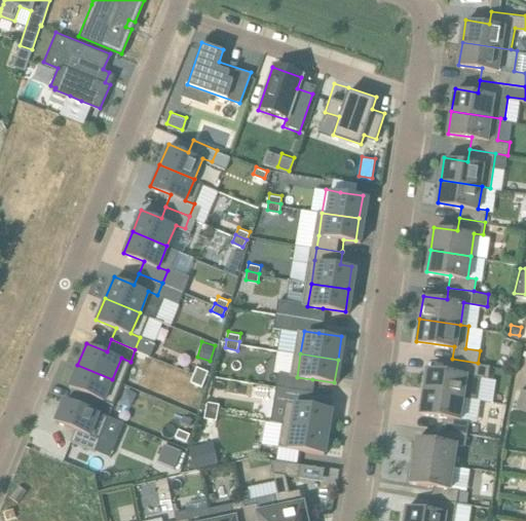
[(426,367),(423,389),(464,396),(467,374),(488,377),(490,365),(478,363),(452,359),(450,371),(426,367)]
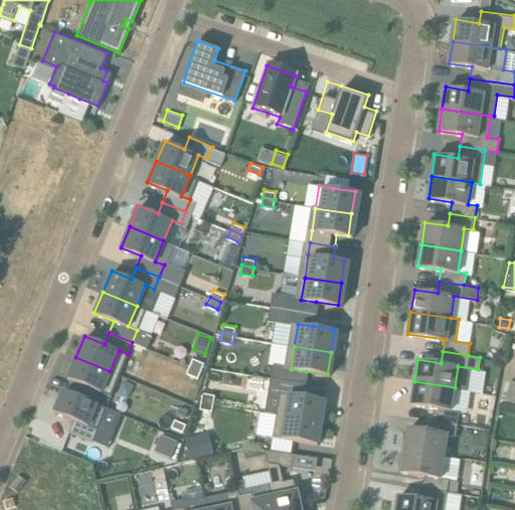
[(102,391),(110,371),(75,357),(67,378),(88,386),(82,397),(97,403),(106,407),(111,395),(102,391)]
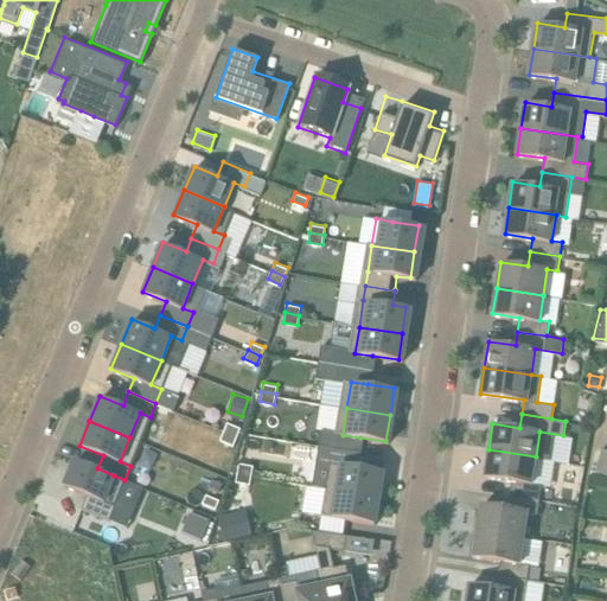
[(223,429),(236,435),(241,426),(228,421),(223,429)]
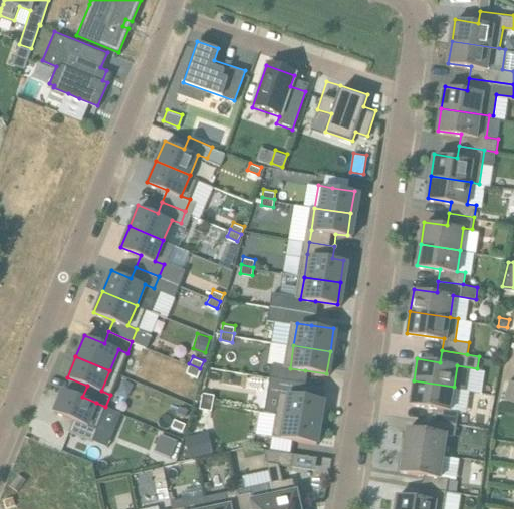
[(197,375),(200,368),(189,363),(186,370),(197,375)]
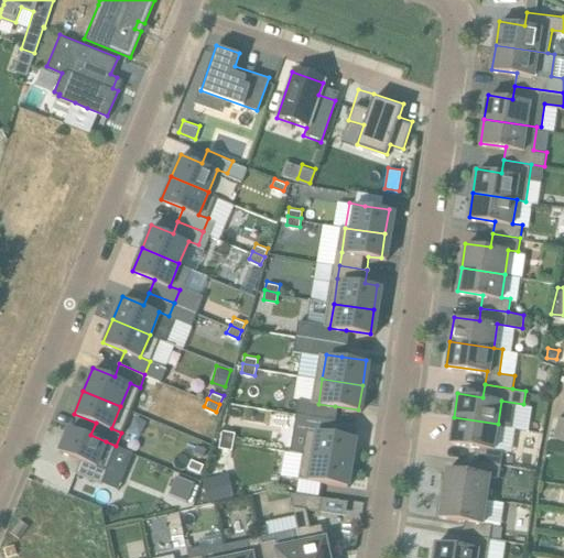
[(563,416),(559,415),(552,439),(563,441),(563,416)]
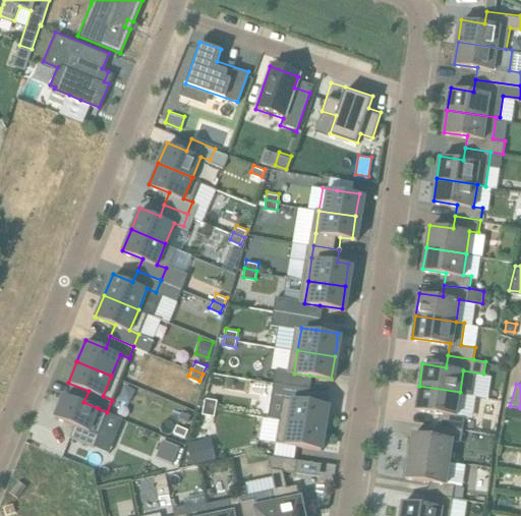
[(440,411),(438,423),(463,427),(465,415),(456,414),(460,392),(419,386),(416,408),(440,411)]
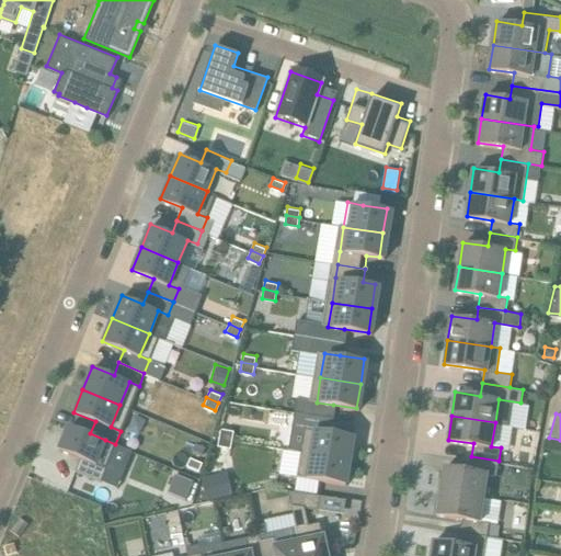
[(90,433),(68,424),(58,449),(80,457),(75,471),(100,480),(105,468),(95,464),(105,440),(90,433)]
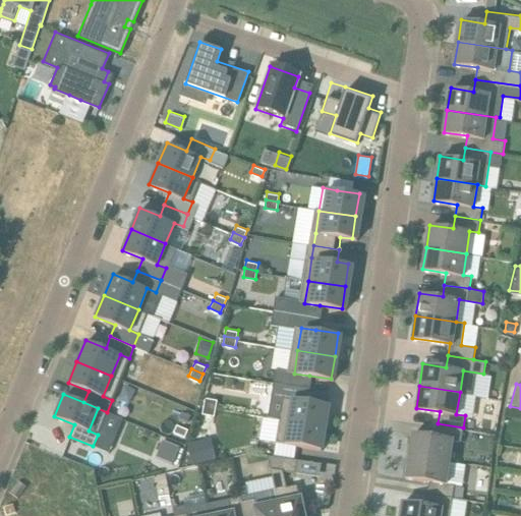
[(204,404),(216,406),(217,398),(205,396),(204,404)]
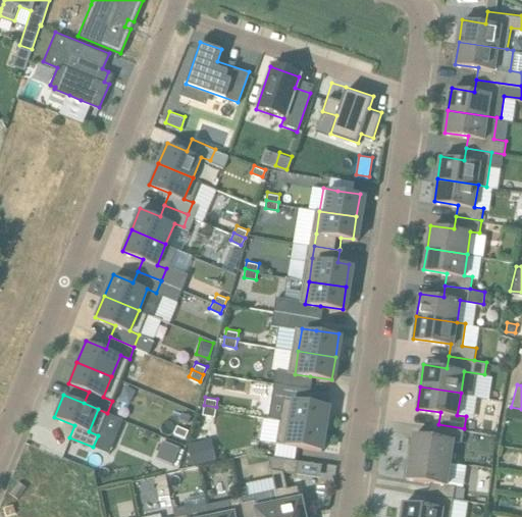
[(288,421),(324,427),(328,404),(306,401),(291,399),(288,421)]
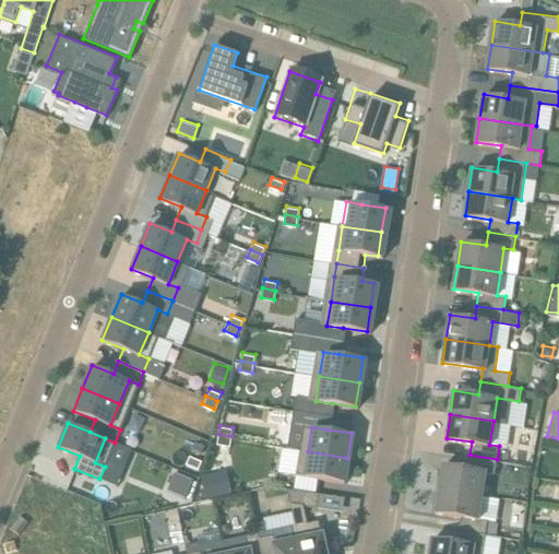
[(232,436),(218,434),(217,443),(229,445),(232,436)]
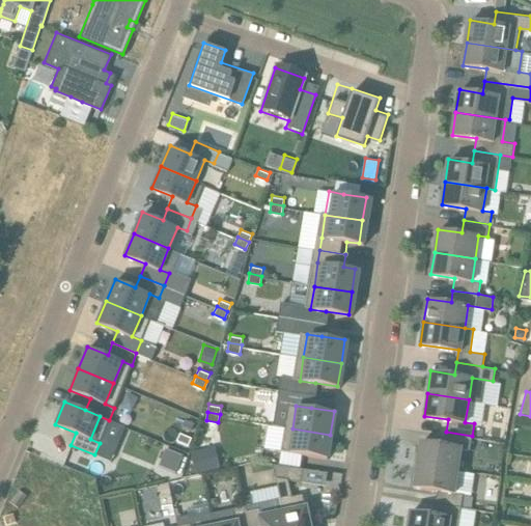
[(327,458),(330,435),(292,428),(289,452),(304,454),(327,458)]
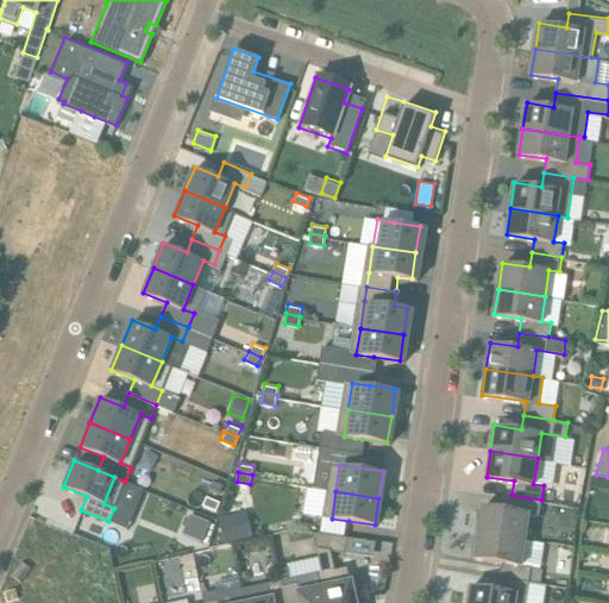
[(203,503),(217,508),(220,500),(207,495),(203,503)]
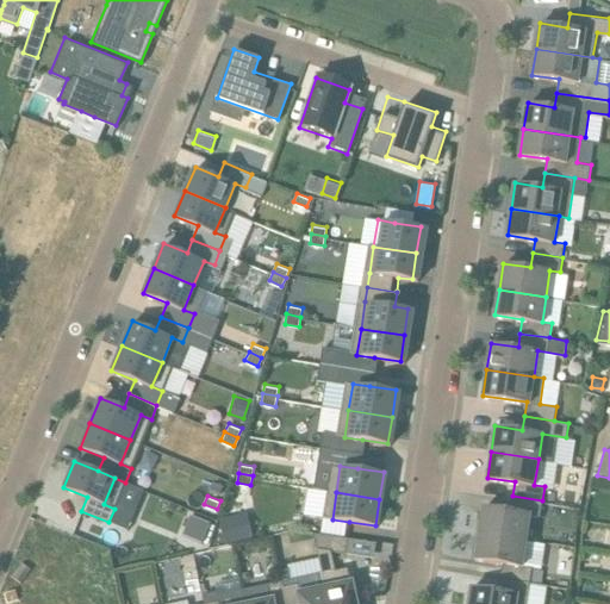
[(483,506),(479,531),(526,539),(530,514),(540,515),(542,500),(512,496),(510,510),(483,506)]
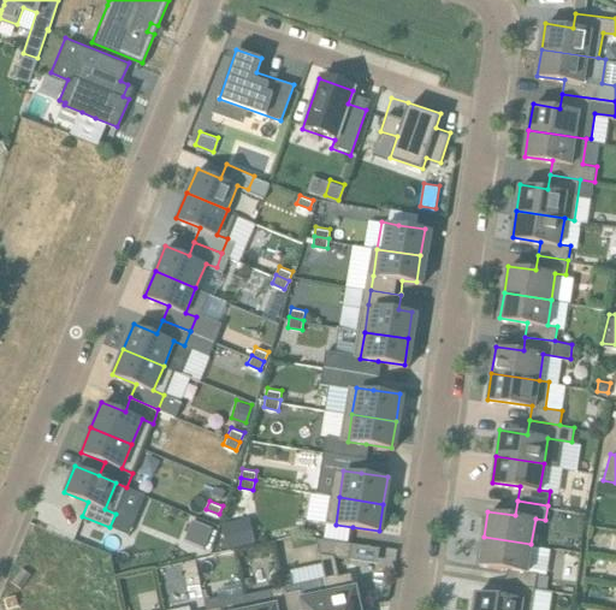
[(247,514),(220,521),(226,545),(253,539),(247,514)]
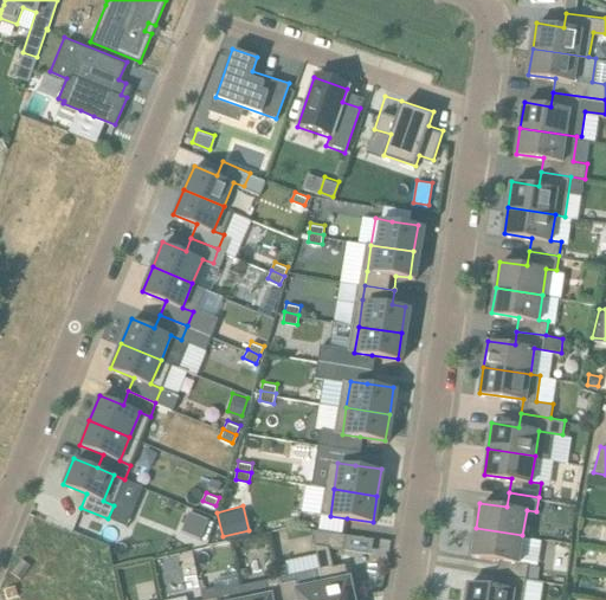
[(208,517),(188,509),(180,528),(200,536),(208,517)]
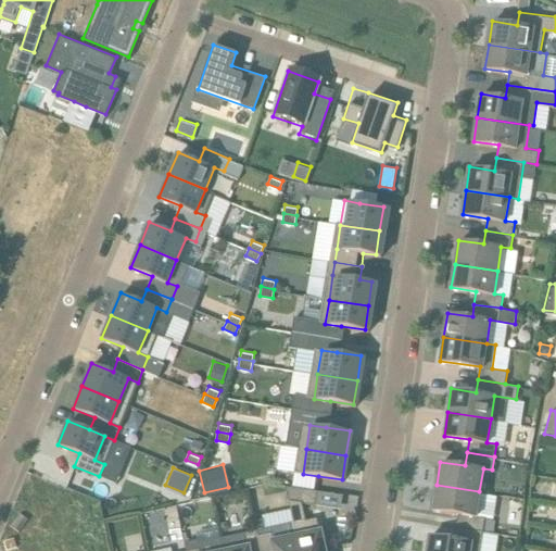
[(317,489),(285,485),(288,499),(301,501),(315,503),(317,489)]
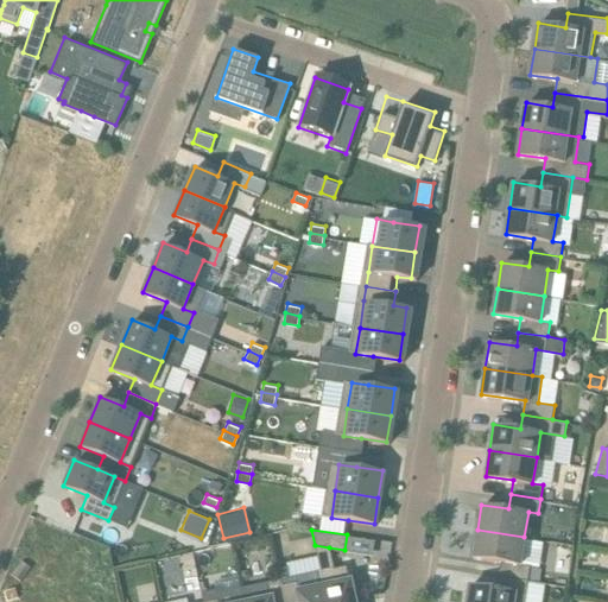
[(500,561),(499,574),(529,578),(530,564),(520,563),(524,537),(477,530),(473,556),(500,561)]
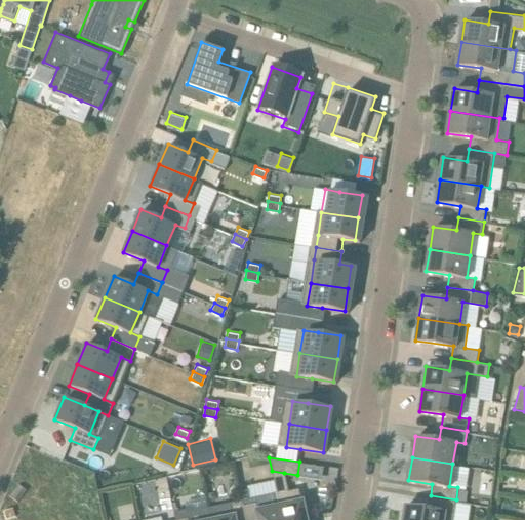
[(284,473),(272,471),(276,490),(282,519),(305,519),(298,487),(287,489),(284,473)]
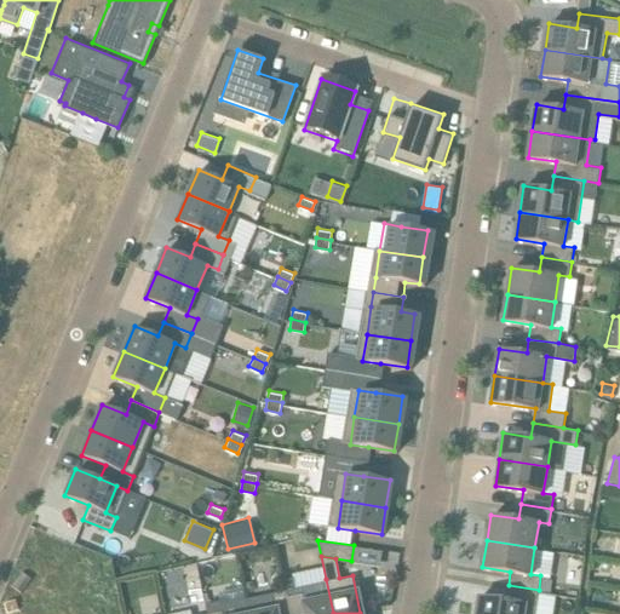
[(333,613),(326,579),(296,586),(293,577),(283,578),(286,589),(291,613),(333,613)]
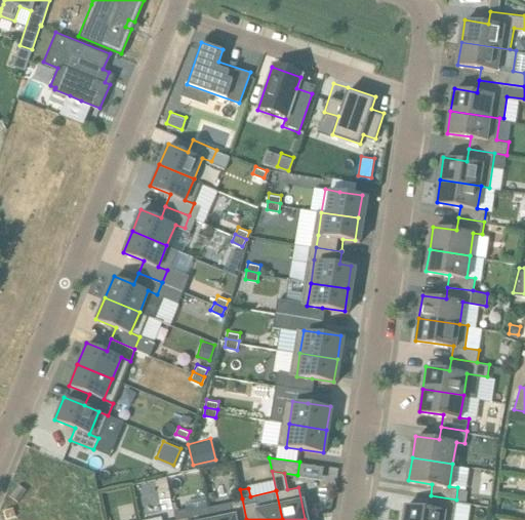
[(405,505),(402,519),(452,519),(456,500),(431,495),(429,508),(405,505)]
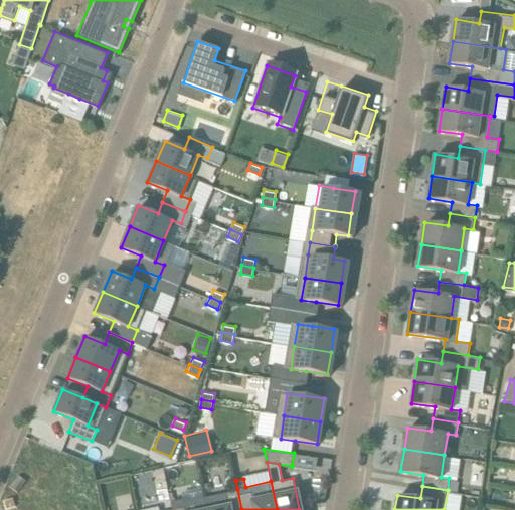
[(204,496),(207,509),(241,509),(237,489),(204,496)]
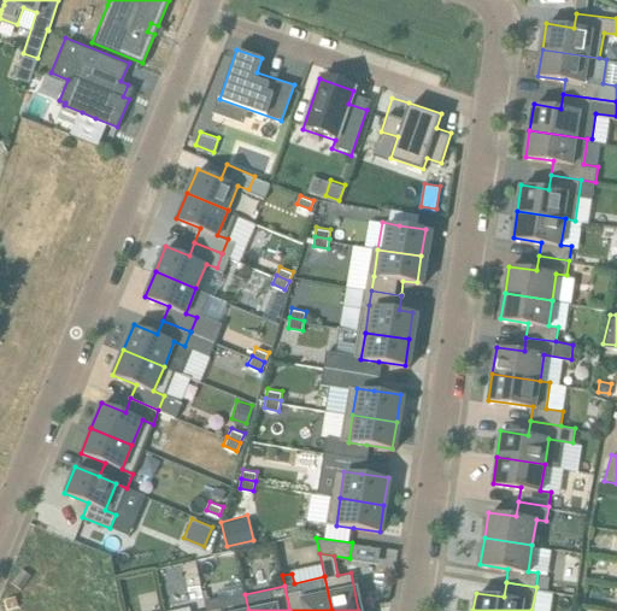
[(248,610),(245,594),(219,600),(219,597),(204,599),(206,609),(206,610),(248,610)]
